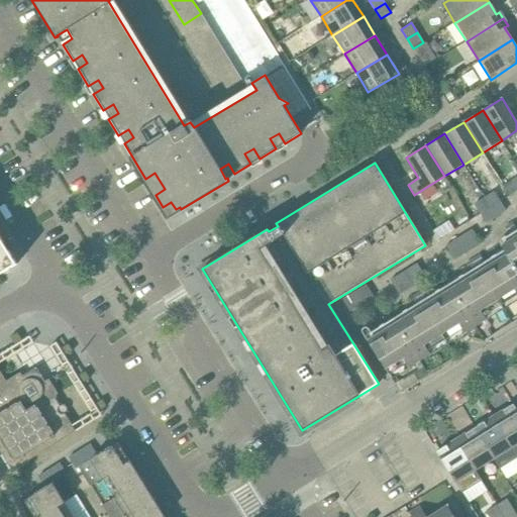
[(494,191),(484,197),(496,216),(505,210),(494,191)]
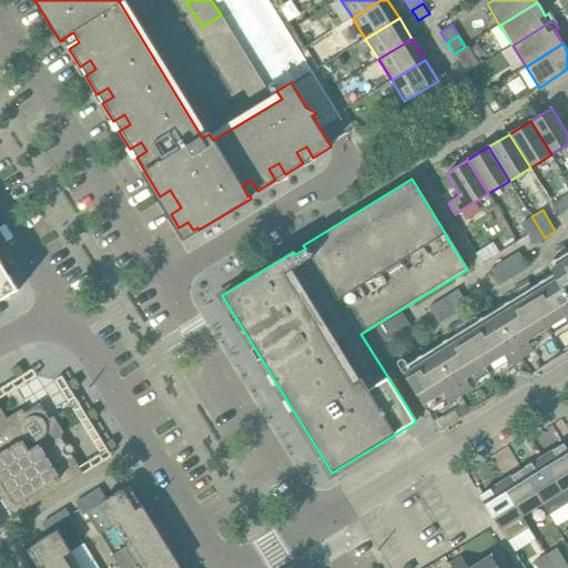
[(545,237),(531,216),(520,223),(534,244),(545,237)]
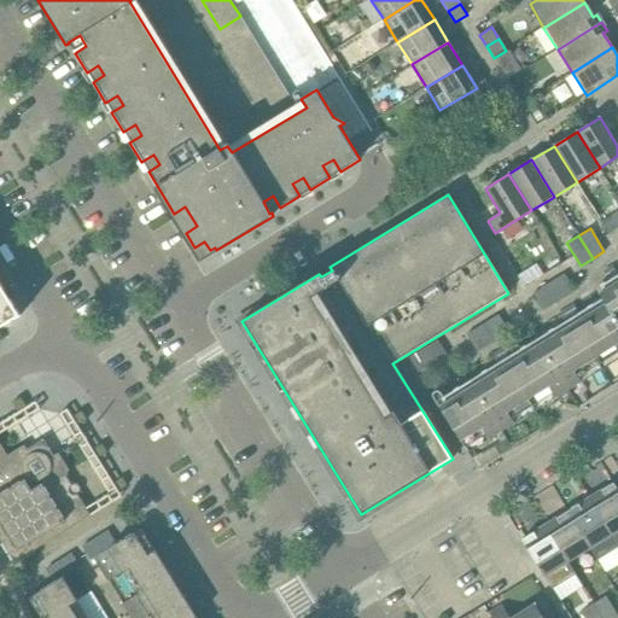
[(507,347),(490,357),(499,371),(439,407),(467,452),(617,357),(617,277),(612,267),(604,272),(612,286),(599,295),(605,304),(582,319),(573,305),(557,316),(565,330),(516,360),(507,347)]
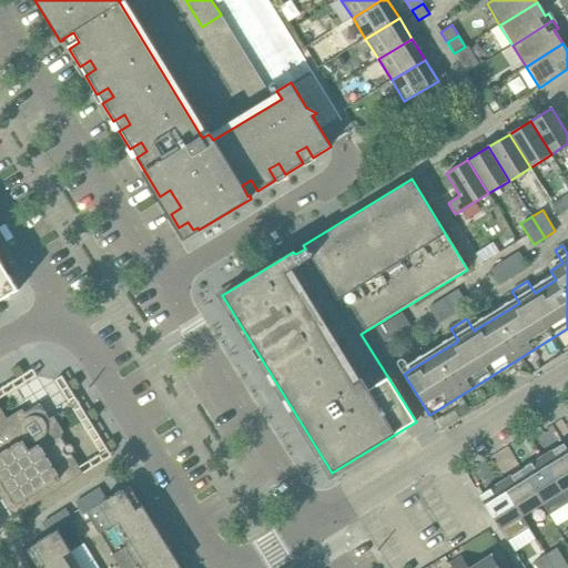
[(499,285),(528,267),(518,252),(489,270),(499,285)]
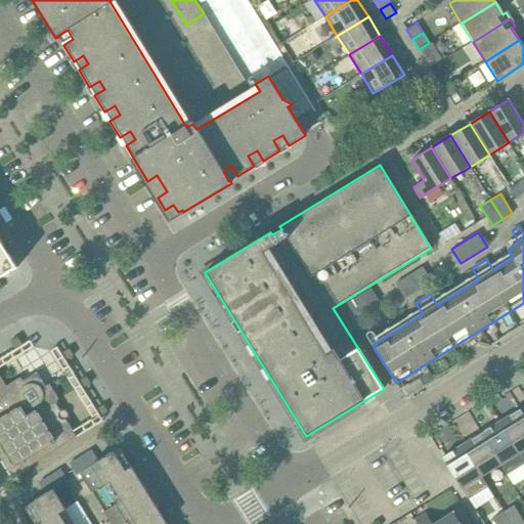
[(0,278),(3,276),(17,268),(8,254),(0,239),(0,278)]
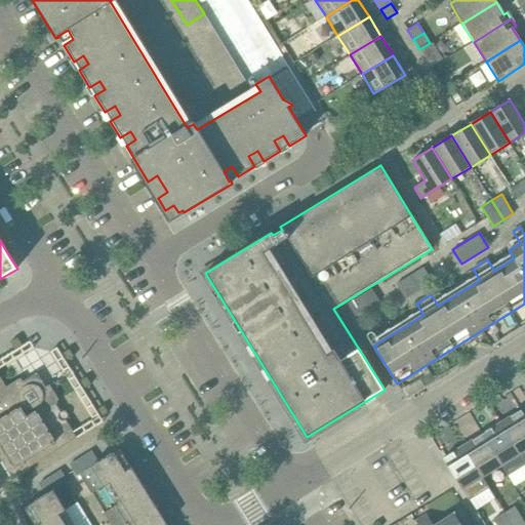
[(431,282),(427,275),(422,268),(396,284),(405,298),(431,282)]
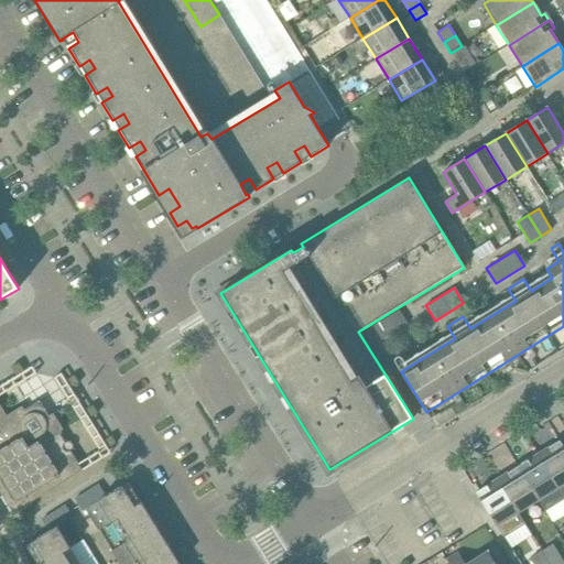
[(373,326),(381,339),(407,324),(399,311),(373,326)]
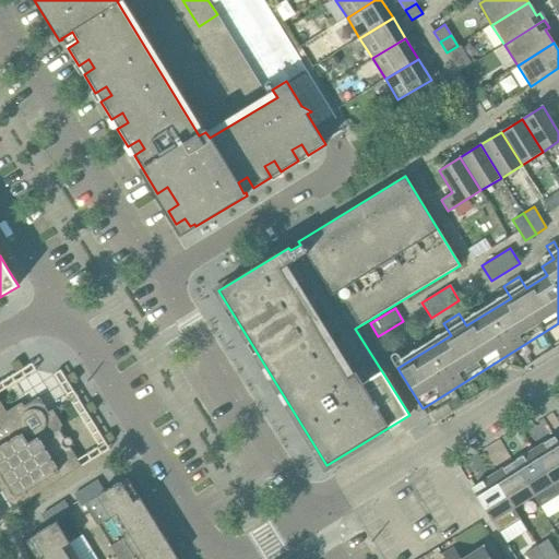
[(0,488),(13,509),(62,478),(58,472),(59,471),(59,470),(76,458),(60,430),(61,426),(62,426),(52,409),(47,413),(44,407),(30,404),(24,407),(21,402),(7,412),(0,401),(0,488)]
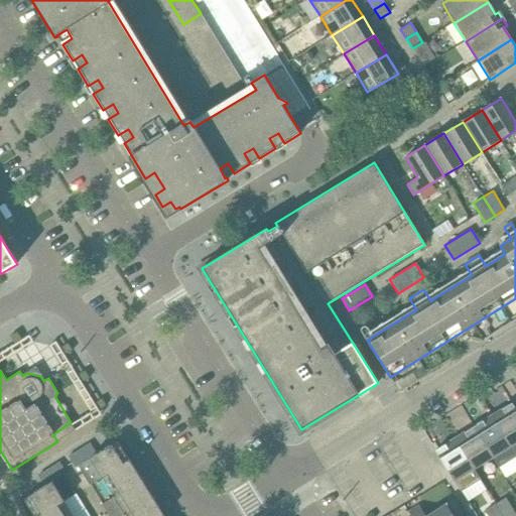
[(515,410),(511,403),(492,415),(515,454),(515,410)]
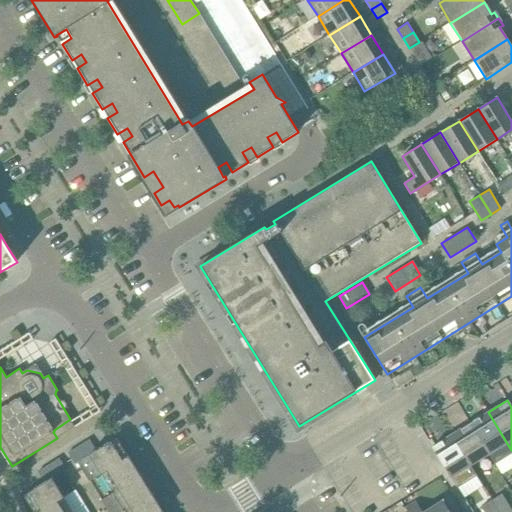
[(511,450),(488,412),(469,424),(488,454),(495,464),(511,453),(511,450)]
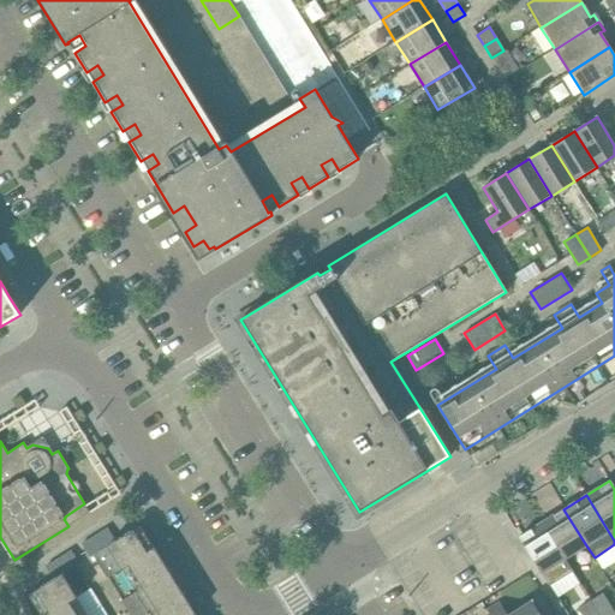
[(542,523),(565,560),(586,545),(563,509),(542,523)]
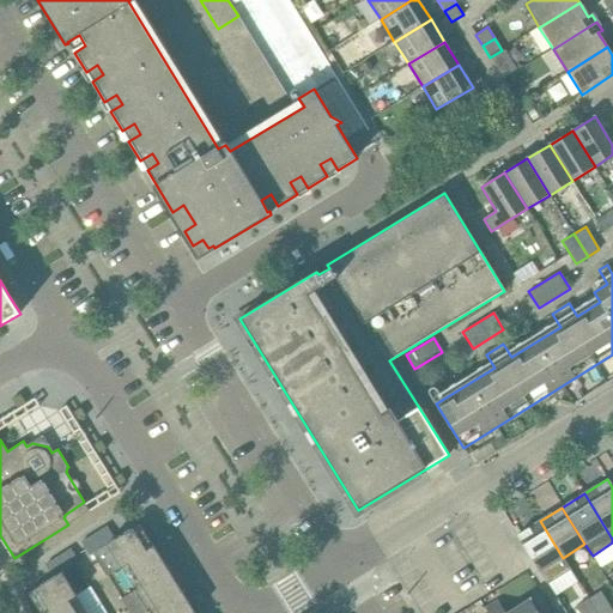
[(540,521),(517,535),(540,571),(547,584),(548,583),(569,570),(570,570),(563,558),(540,521)]
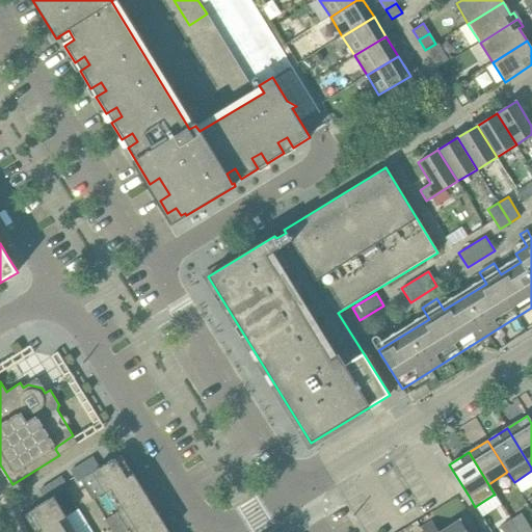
[(104,491),(133,474),(121,454),(100,468),(92,456),(70,471),(77,482),(92,473),(104,491)]
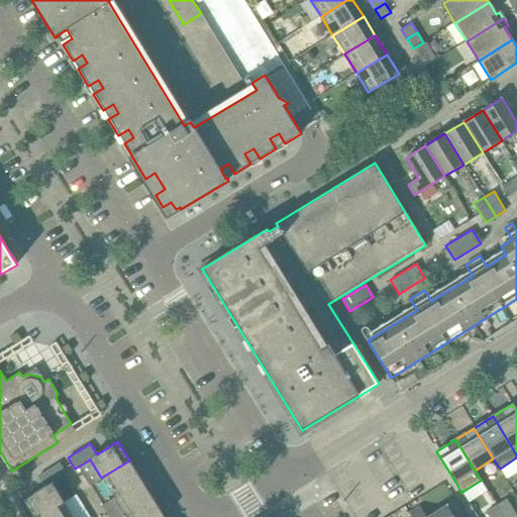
[(101,478),(113,497),(141,480),(129,460),(101,478)]
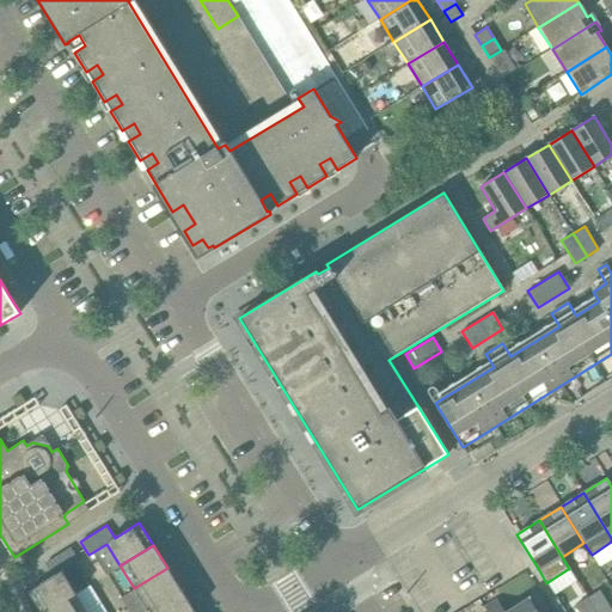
[(41,611),(44,611),(75,593),(62,571),(79,561),(71,548),(46,563),(53,576),(29,592),(41,611)]
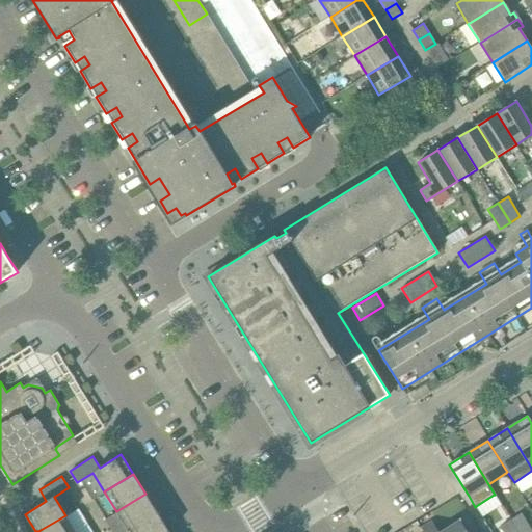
[(157,512),(145,494),(116,511),(128,531),(157,512)]
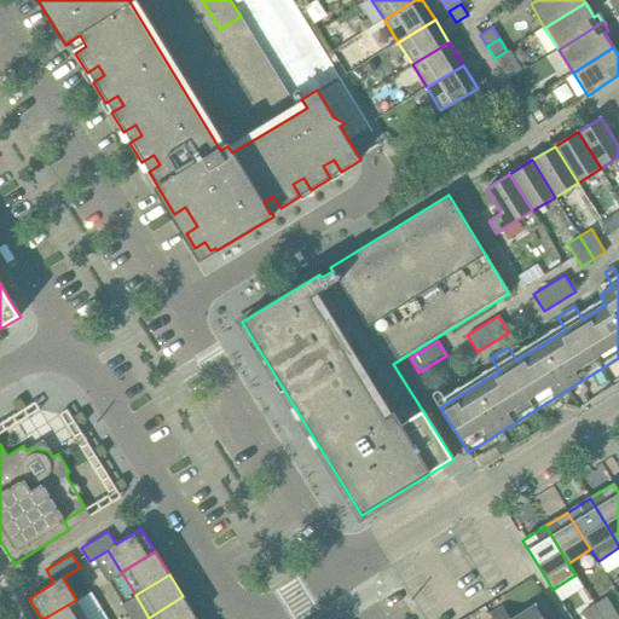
[(149,618),(150,618),(196,618),(197,618),(183,596),(149,618)]
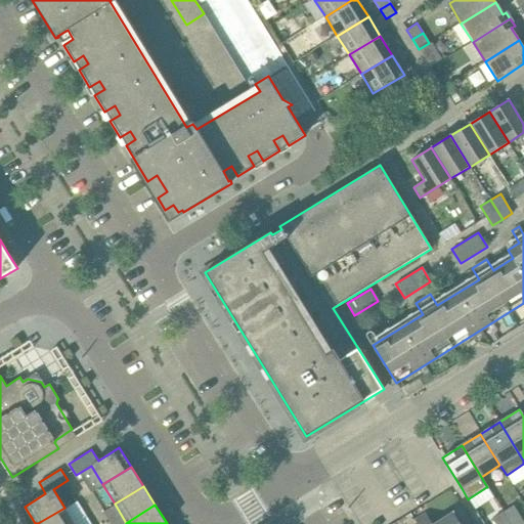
[(513,506),(503,512),(510,523),(523,523),(513,506)]
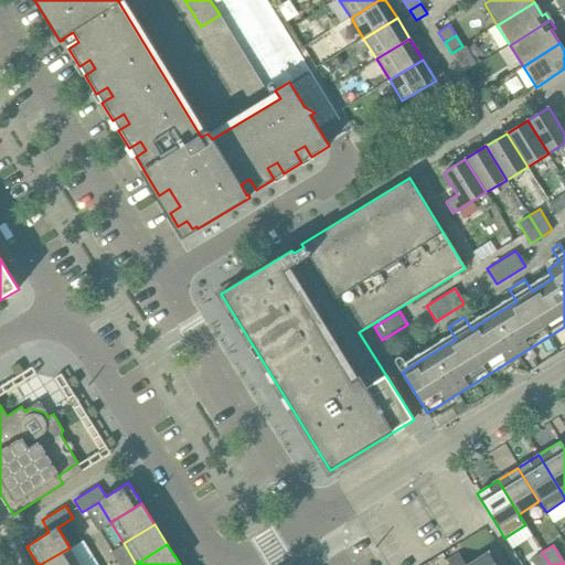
[(80,564),(70,547),(41,564),(80,564)]
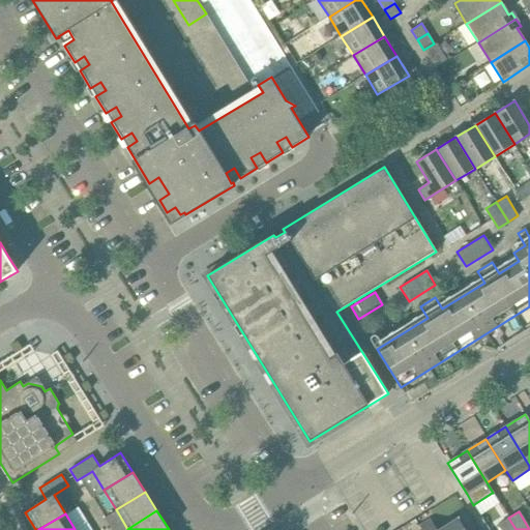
[(516,529),(508,518),(499,524),(502,529),(516,529)]
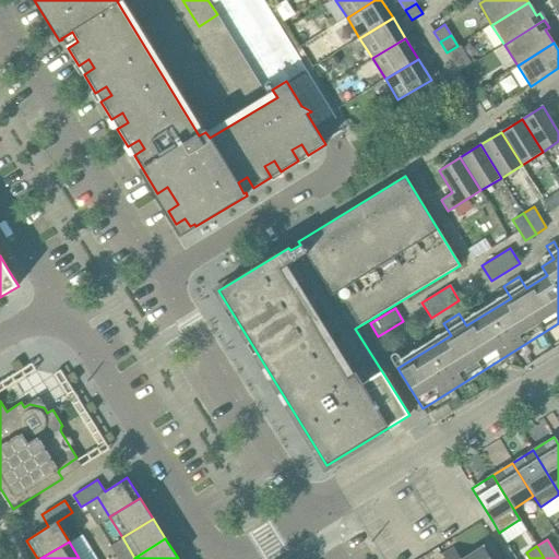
[(442,558),(488,558),(482,547),(461,558),(458,558),(452,548),(441,556),(442,558)]
